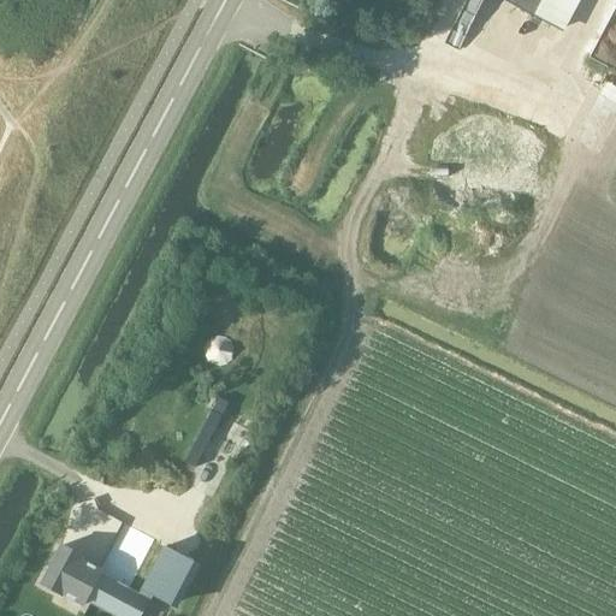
[(501,0),(562,33),(579,0),(501,0)]
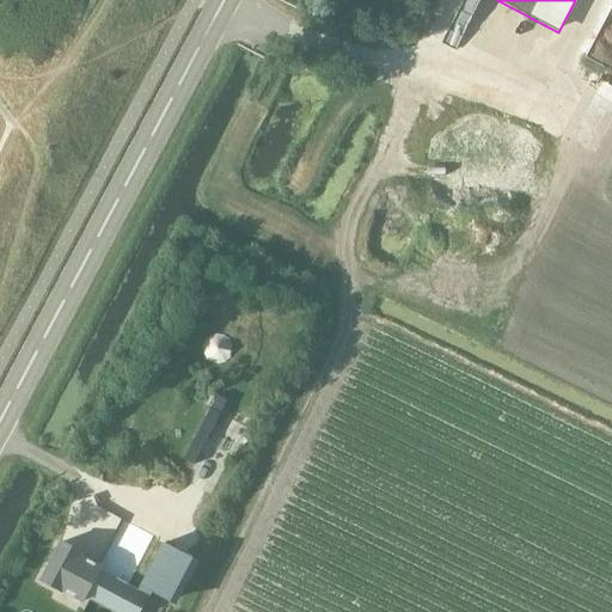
[(216,396),(210,408),(220,414),(227,402),(216,396)]
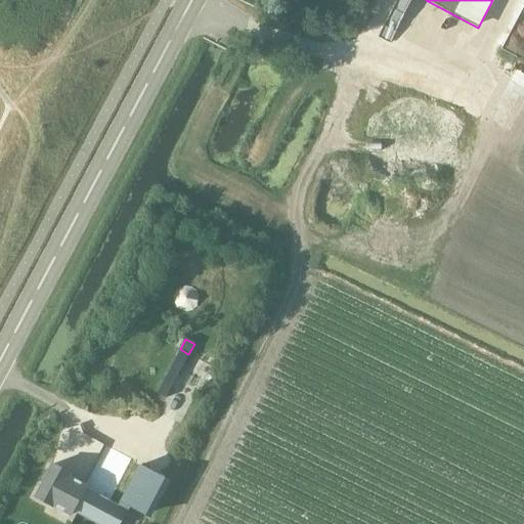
[(188,354),(179,350),(157,393),(165,398),(188,354)]
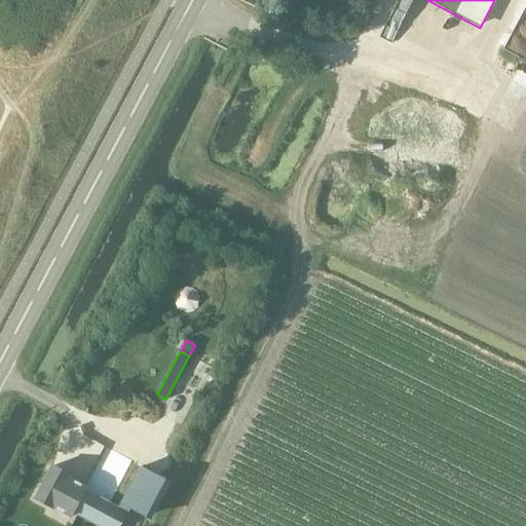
[(106,448),(85,486),(70,478),(71,477),(51,466),(34,498),(53,509),(52,509),(71,519),(73,514),(97,525),(120,525),(127,513),(118,508),(110,503),(132,461),(106,448)]
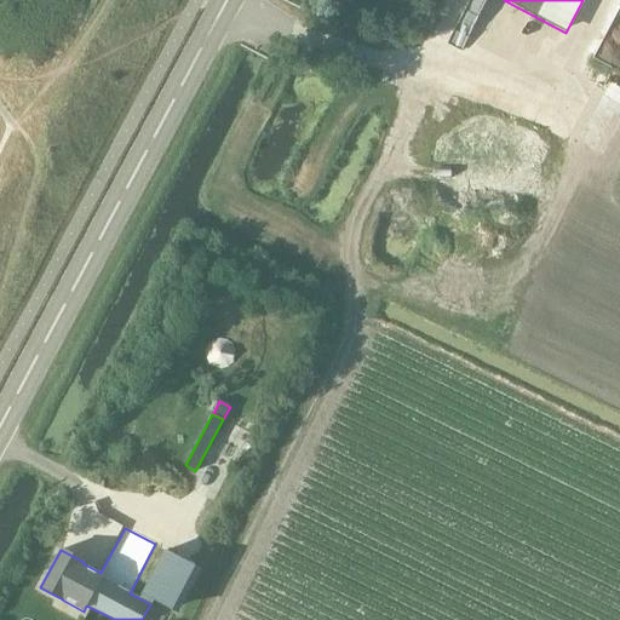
[(165,551),(139,598),(150,604),(153,600),(172,610),(195,567),(165,551)]
